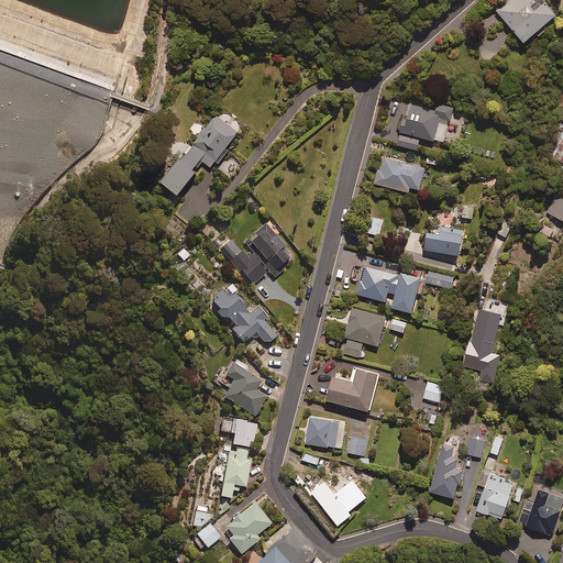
[(504,0),(495,9),(523,42),(555,13),(543,0),(504,0)]
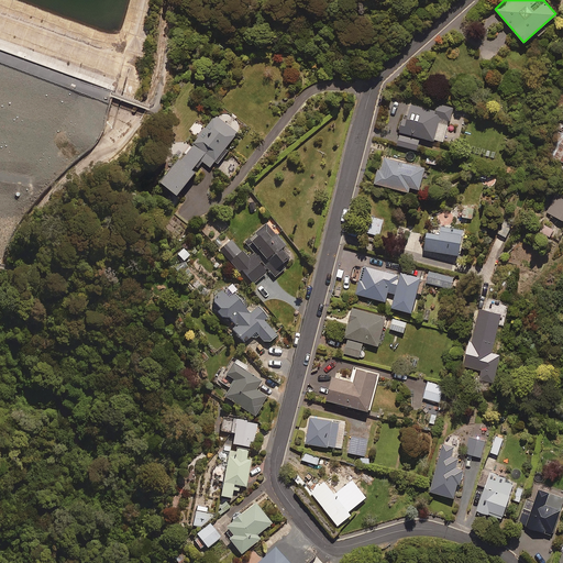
[(399,131),(443,143),(449,121),(450,121),(454,108),(438,103),(435,110),(407,102),(399,131)]
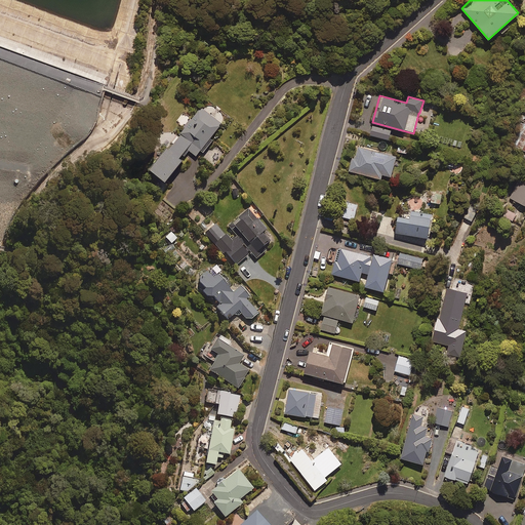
[(191,119),(184,113),(176,121),(186,127),(168,150),(166,148),(150,168),(165,180),(189,150),(196,156),(200,150),(203,152),(213,140),(210,137),(221,124),(223,118),(221,114),(219,110),(216,108),(212,106),(208,107),(203,109),(201,108),(191,119)]
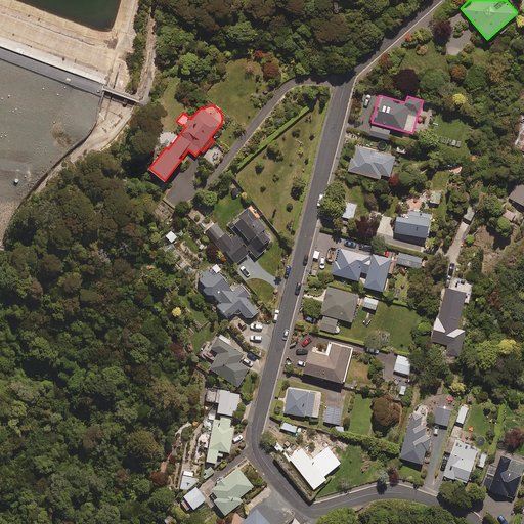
[(390,130),(372,125),(369,134),(388,139),(390,130)]
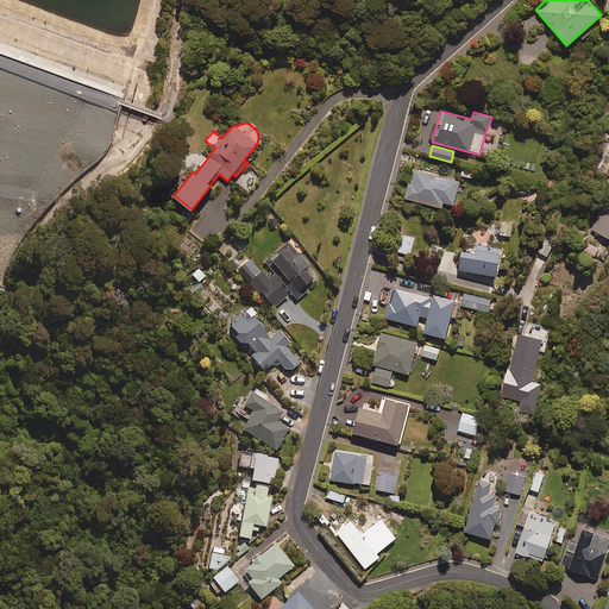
[(459,181),(415,169),(412,183),(409,182),(405,198),(441,207),(443,202),(453,205),(459,181)]
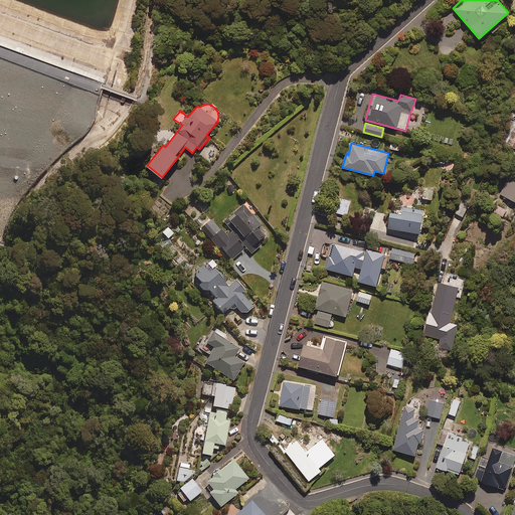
[(500,194),(514,201),(514,179),(509,177),(500,194)]
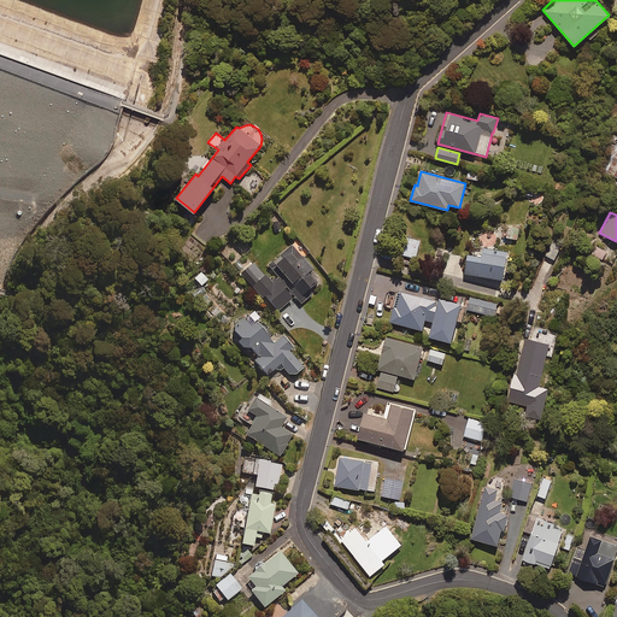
[(281,231),(280,219),(271,221),(272,233),(281,231)]
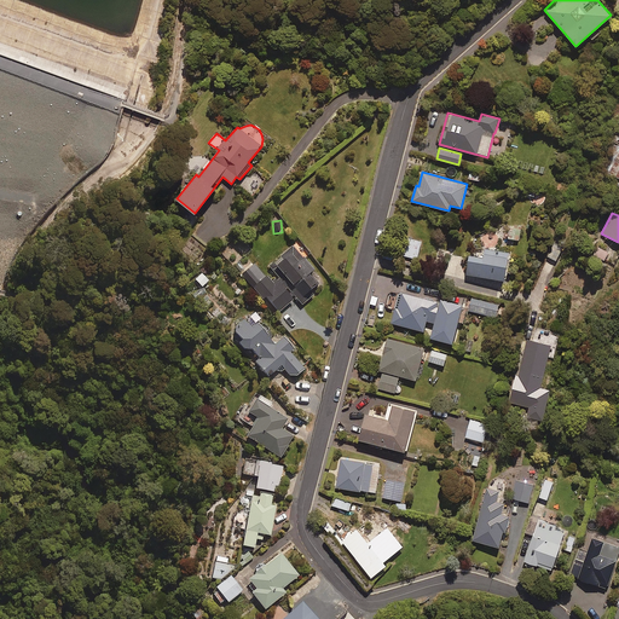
[(521,227),(510,226),(508,238),(519,239),(521,227)]
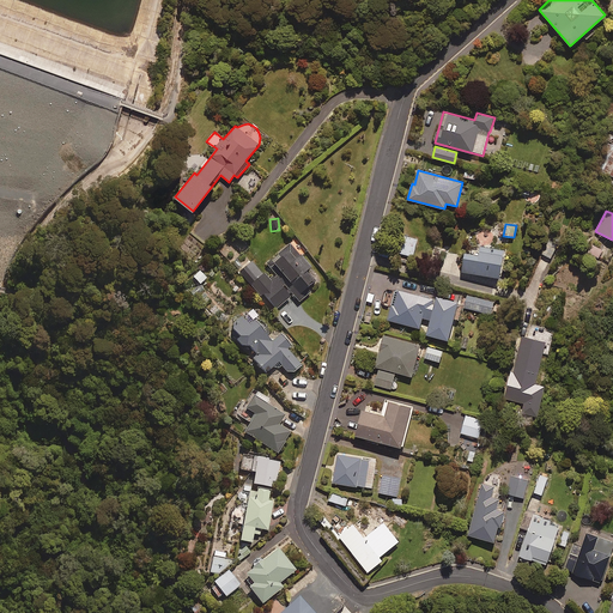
[(417,238),(402,236),(399,253),(413,256),(417,238)]
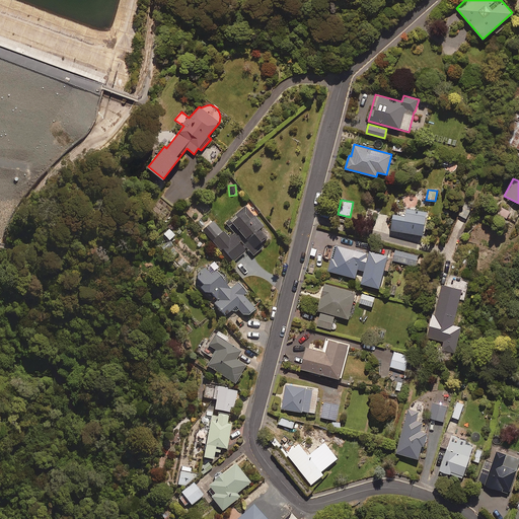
[(472,206),(465,202),(458,215),(466,219),(472,206)]
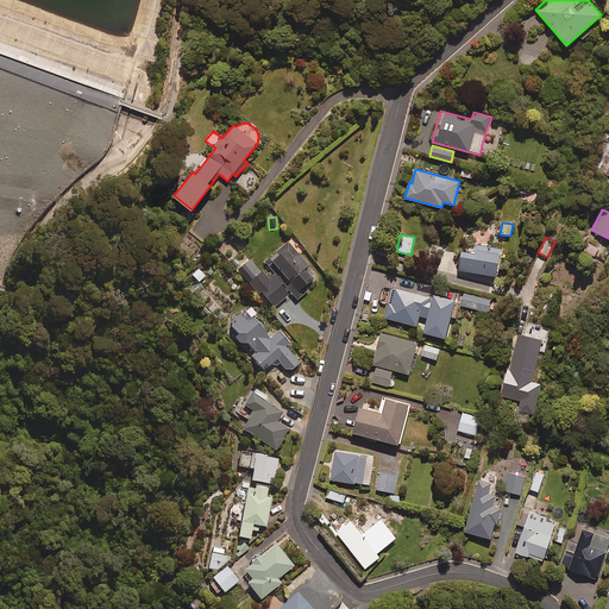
[(306,265),(287,243),(264,263),(269,268),(262,274),(249,258),(237,270),(257,294),(259,292),(274,307),(290,293),(296,300),(307,292),(302,287),(311,280),(301,269),(306,265)]
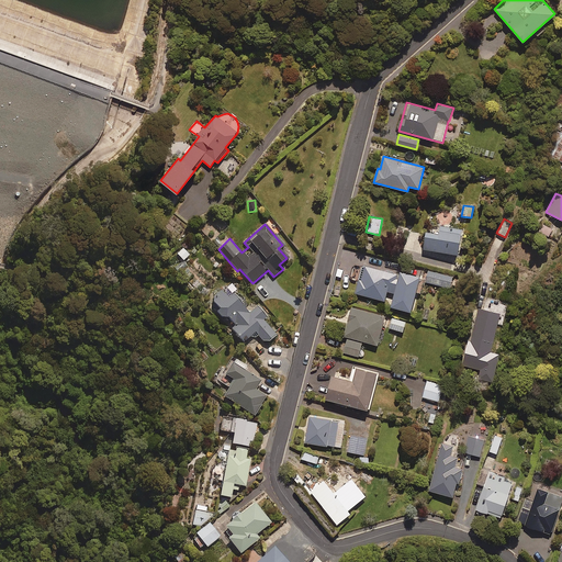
[(553,229),(540,224),(537,231),(550,237),(553,229)]
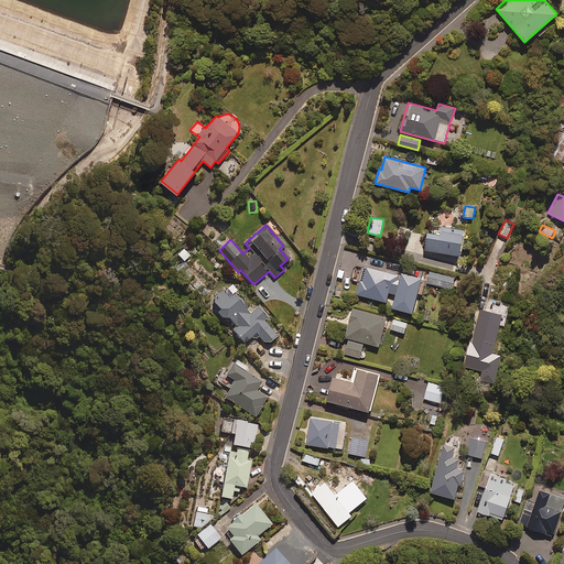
[(441,226),(440,234),(427,231),(424,250),(459,256),(463,230),(441,226)]
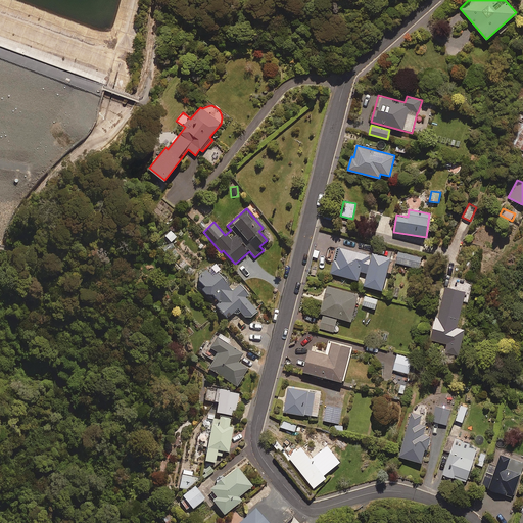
[(386,272),(391,274),(394,260),(390,259),(390,257),(373,252),(372,255),(338,246),(331,273),(358,280),(361,271),(367,273),(363,285),(382,290),(386,272)]
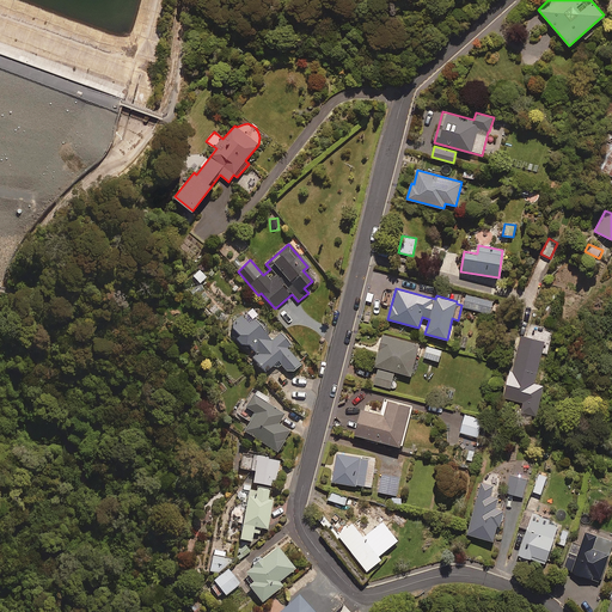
[(493,300),(466,294),(463,307),(490,313),(493,300)]
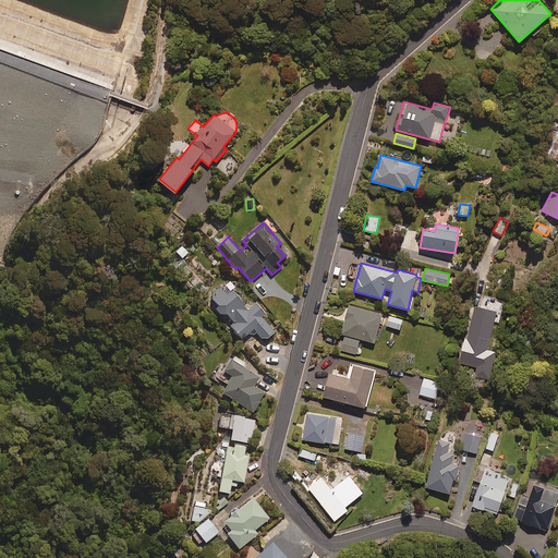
[(231,294),(223,286),(209,299),(217,307),(214,311),(219,316),(223,312),(233,324),(229,327),(241,340),(249,334),(252,337),(256,332),(264,341),(274,332),(261,317),(264,314),(255,304),(246,311),(239,302),(243,298),(237,290),(231,294)]
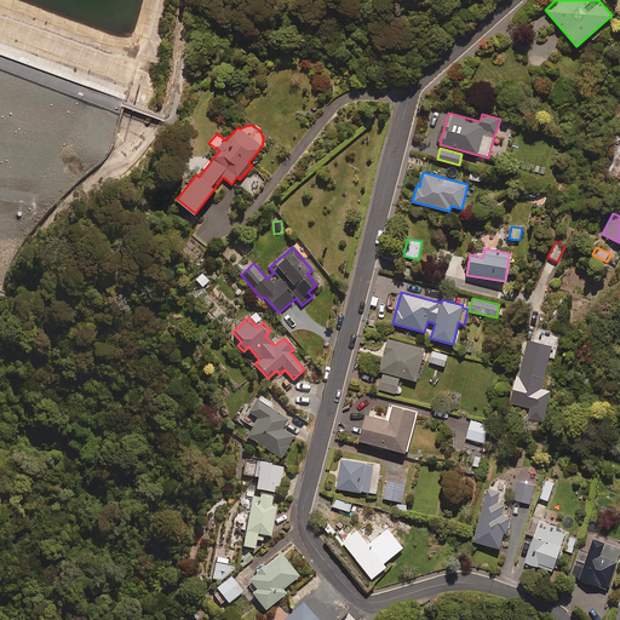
[(424,349),(388,339),(379,371),(383,372),(378,389),(395,394),(400,377),(415,380),(424,349)]
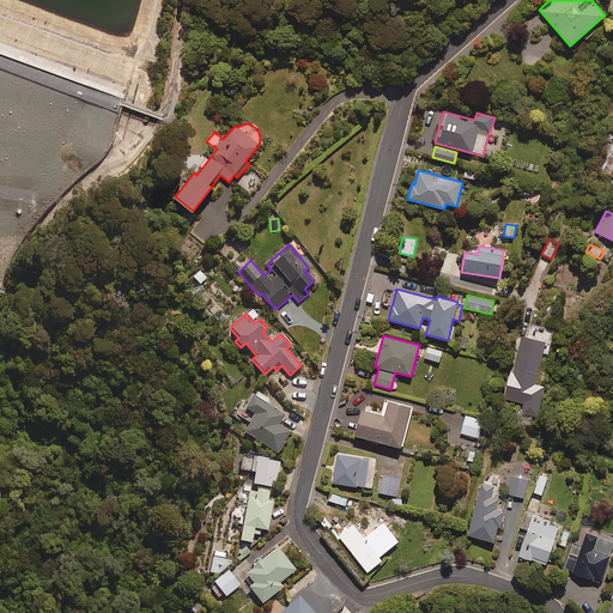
[(467,349),(469,337),(462,335),(460,347),(467,349)]
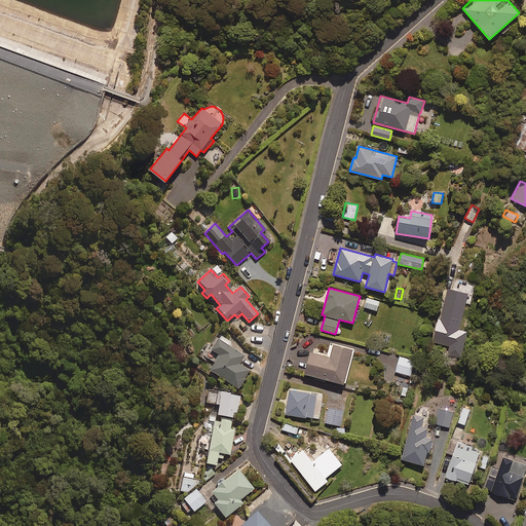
[(467,294),(448,289),(440,323),(459,328),(467,294)]
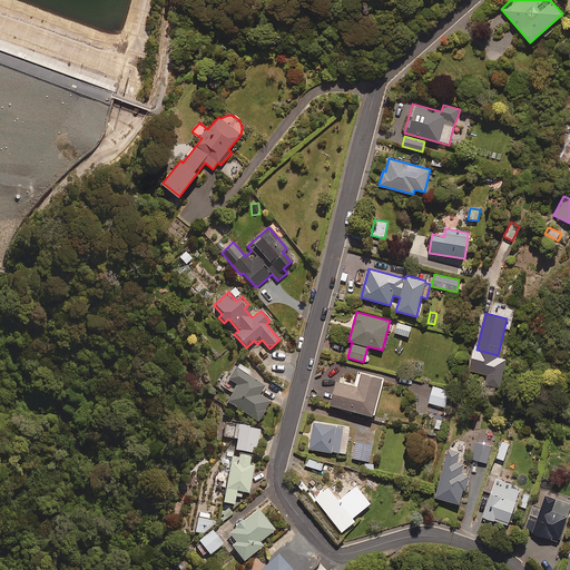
[(411,326),(397,323),(395,333),(409,336),(411,326)]
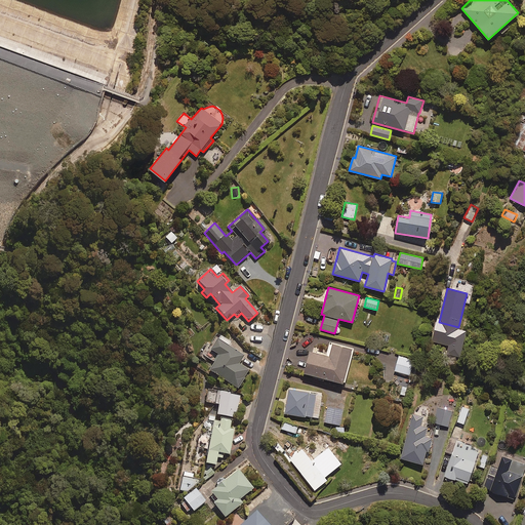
[(448,327),(445,342),(451,345),(449,353),(458,355),(465,331),(448,327)]
